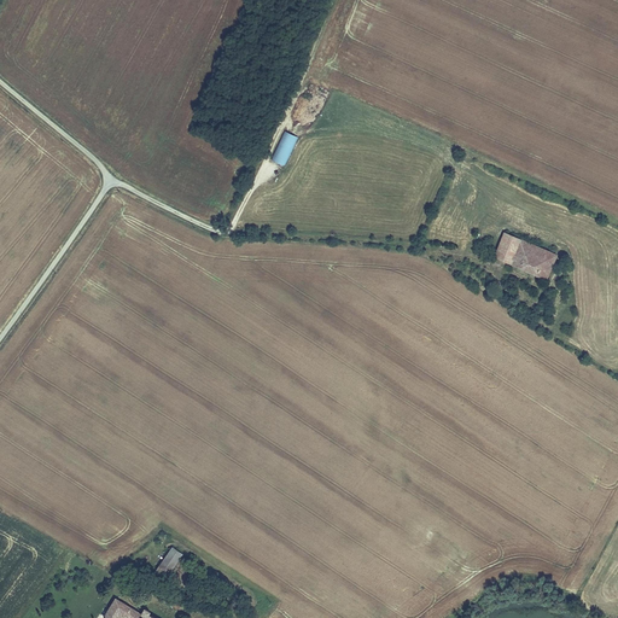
[(284,130),(270,159),(285,165),(298,136),(284,130)]
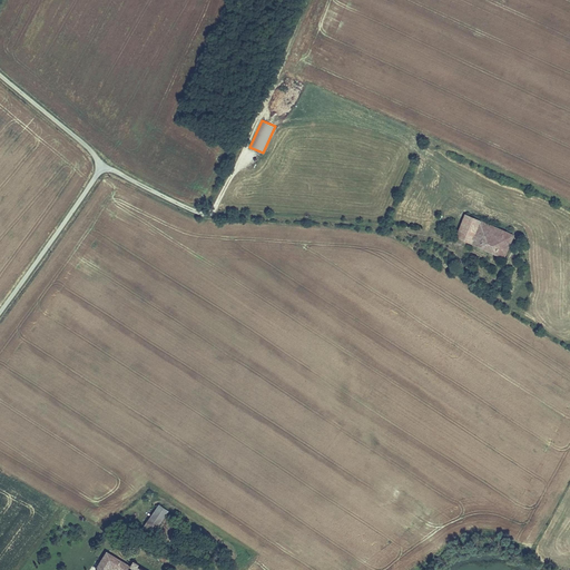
[(465,215),(462,223),(477,229),(471,244),(495,254),(500,242),(509,245),(513,236),(465,215)]
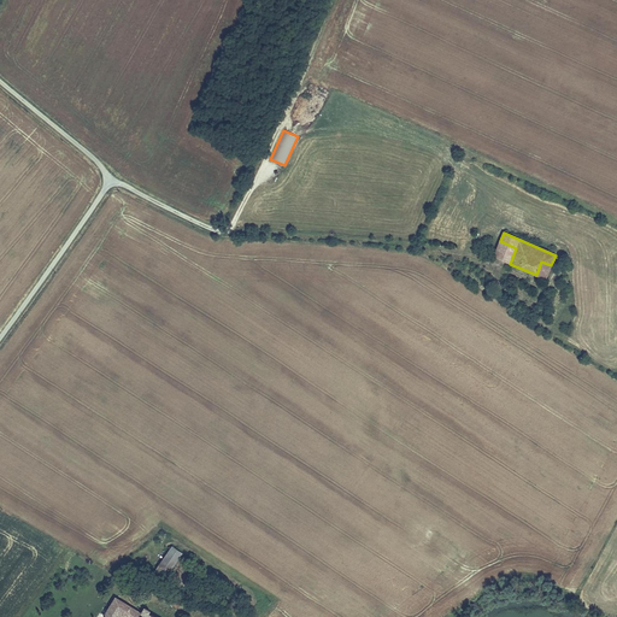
[(516,248),(500,241),(494,257),(510,264),(516,248)]
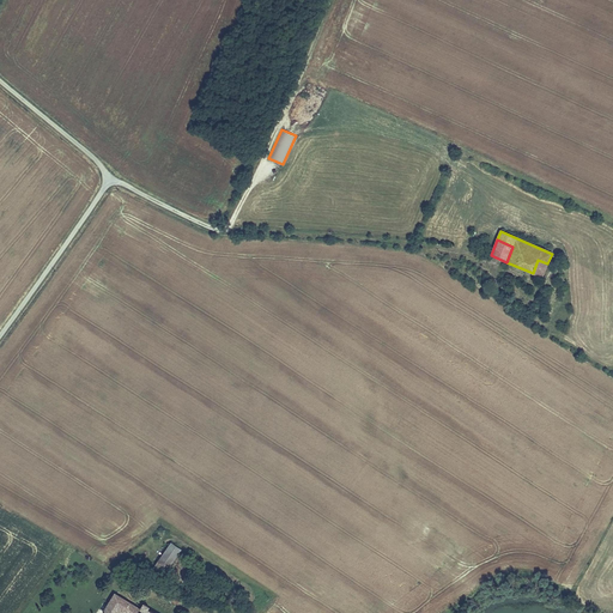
[(541,277),(547,263),(538,260),(533,273),(541,277)]
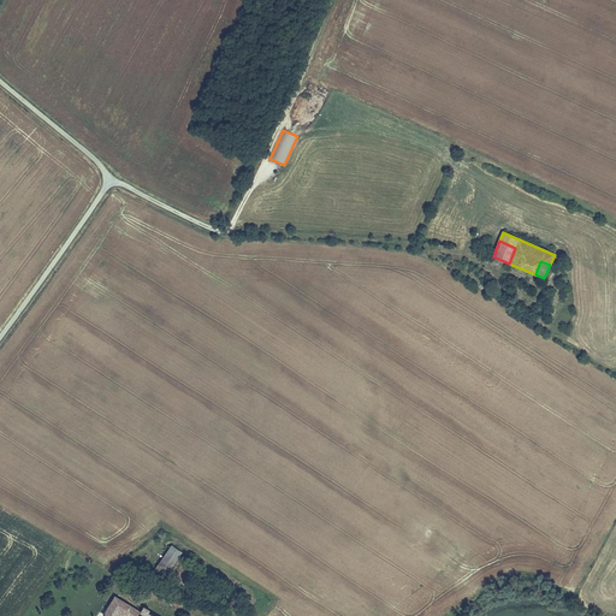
[(173,546),(158,569),(167,576),(183,554),(173,546)]
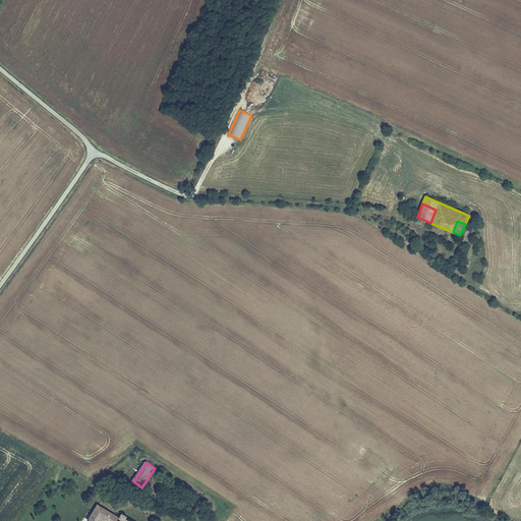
[(98,505),(89,520),(101,520),(103,519),(106,520),(130,520),(125,518),(126,516),(123,514),(121,518),(98,505)]
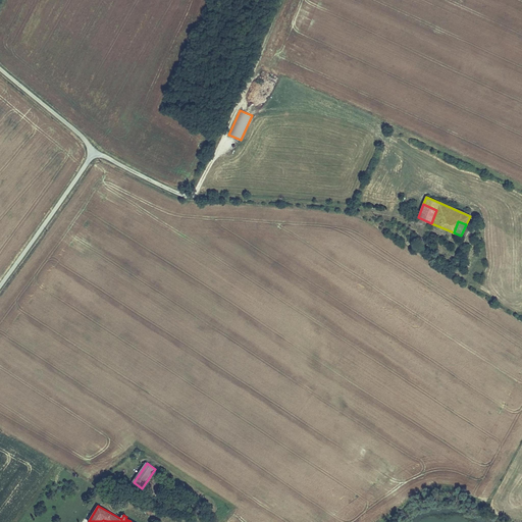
All buildings are outlined.
